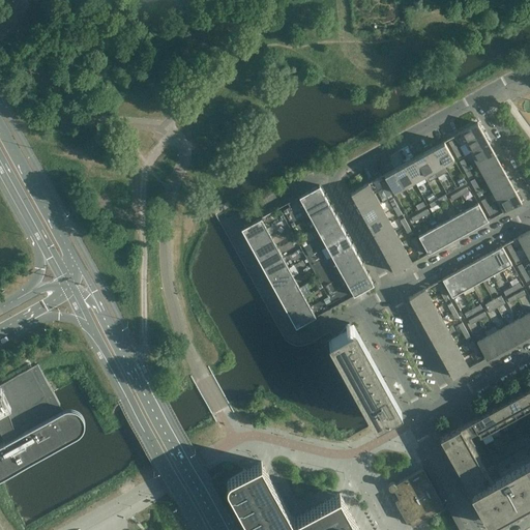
[(483,134),(477,123),(460,133),(466,143),(483,134)]
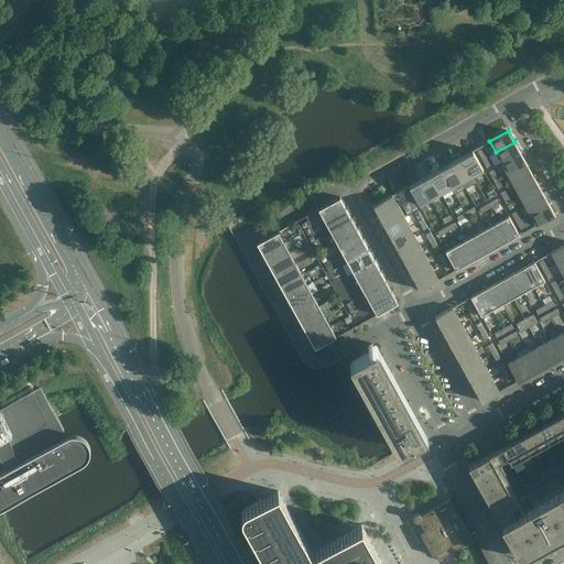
[(520,152),(514,142),(496,152),(501,163),(520,152)]
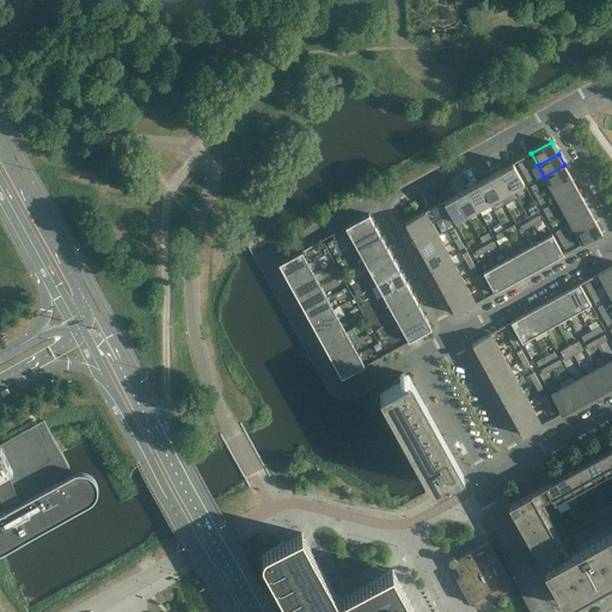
[(522,161),(518,164),(524,173),(527,171),(522,161)]
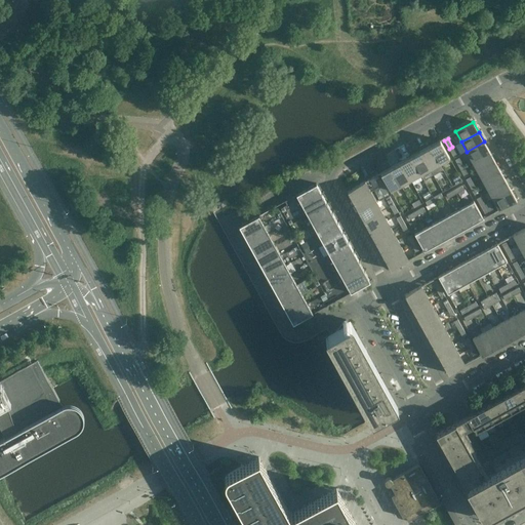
[(449,158),(440,140),(430,146),(440,163),(449,158)]
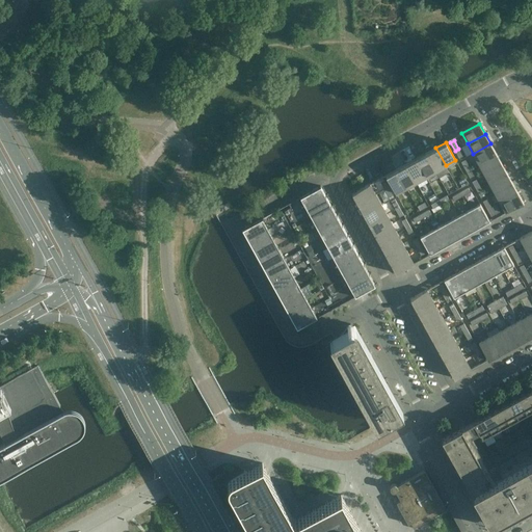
[(478,163),(496,154),(490,143),(473,154),(478,163)]
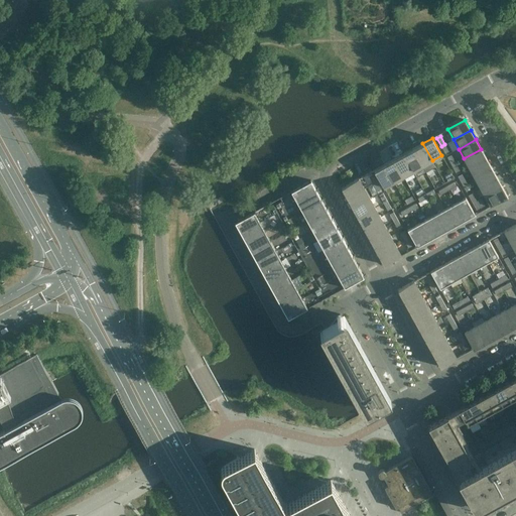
[(432,160),(422,143),(413,148),(422,165),(432,160)]
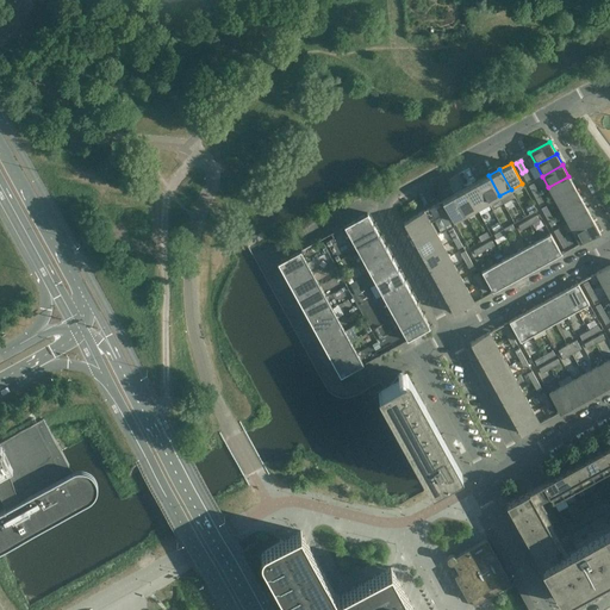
[(531,179),(526,170),(522,173),(527,182),(531,179)]
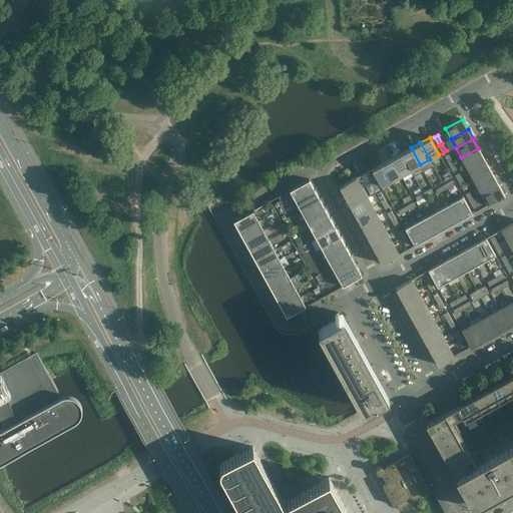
[(420,164),(411,147),(401,153),(411,170),(420,164)]
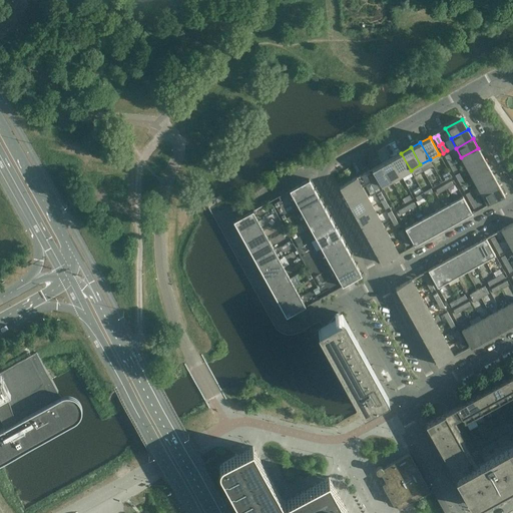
[(466,166),(484,157),(478,148),(461,157),(466,166)]
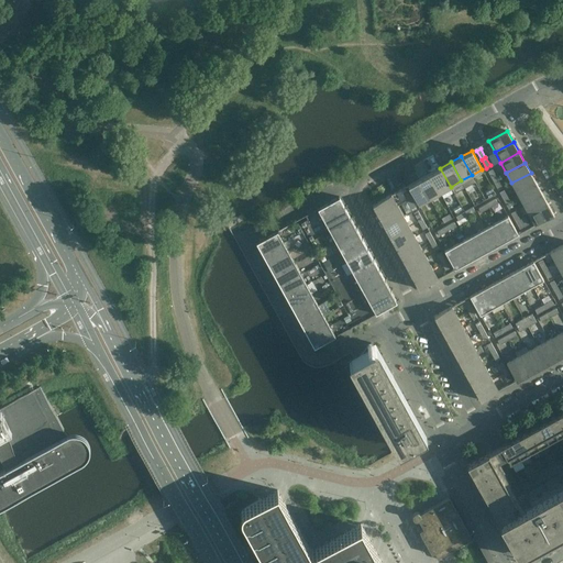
[(451,187),(440,168),(429,174),(440,192),(451,187)]
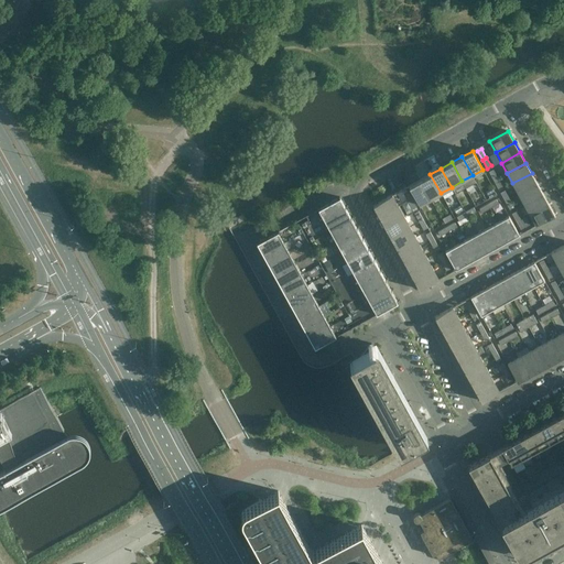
[(494,170),(489,172),(494,181),(498,179),(494,170)]
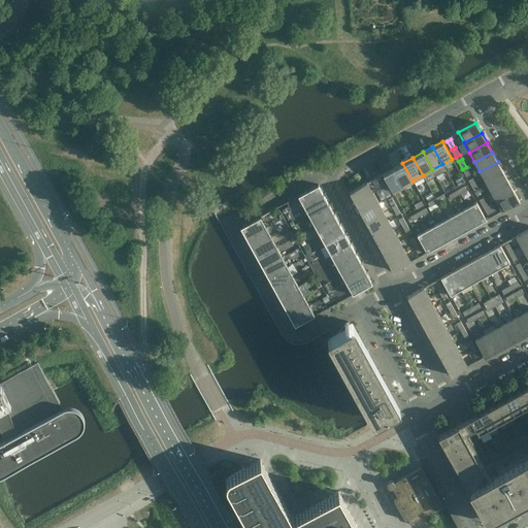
[(486,182),(503,171),(498,162),(480,171),(486,182)]
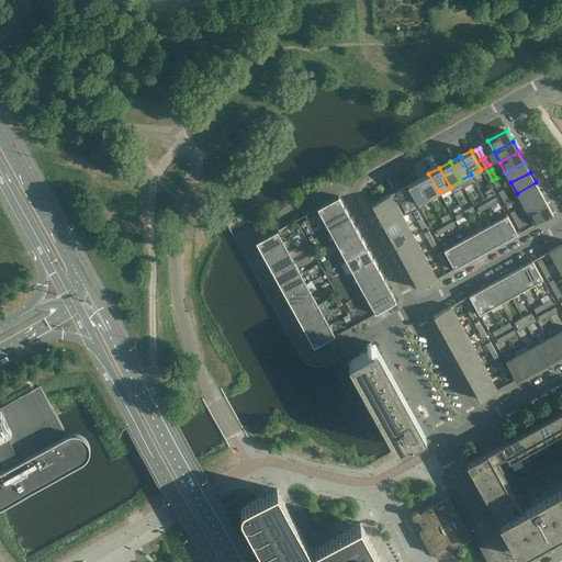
[(439,192),(428,173),(418,179),(428,198),(439,192)]
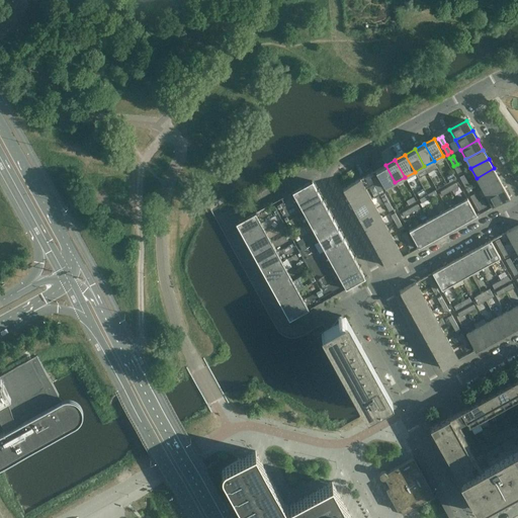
[(461,171),(457,164),(453,166),(457,173),(461,171)]
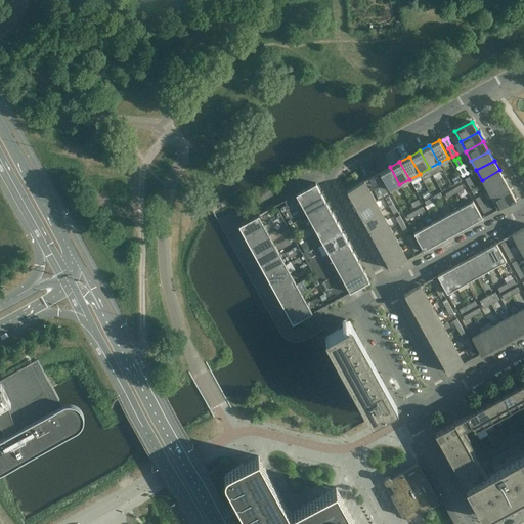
[(399,184),(390,167),(380,173),(390,190),(399,184)]
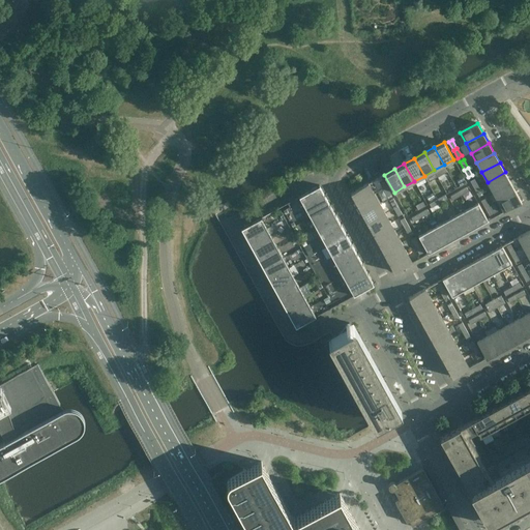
[(493,192),(510,182),(505,172),(488,182),(493,192)]
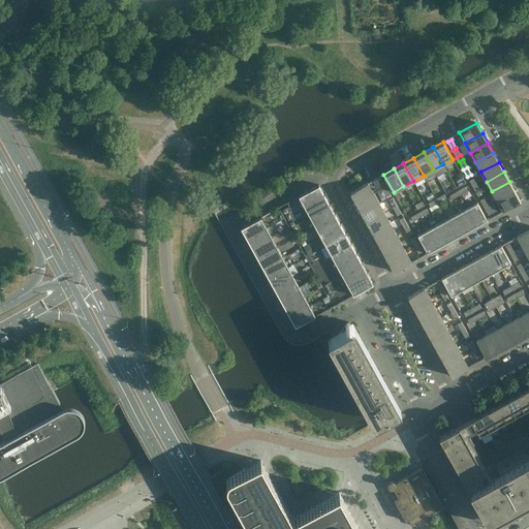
[(386,186),(381,179),(377,181),(382,188),(386,186)]
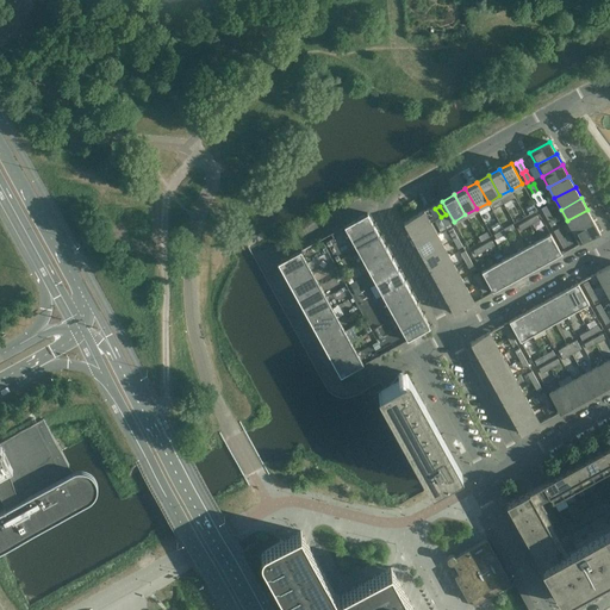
[(546,206),(541,209),(546,218),(551,215),(546,206)]
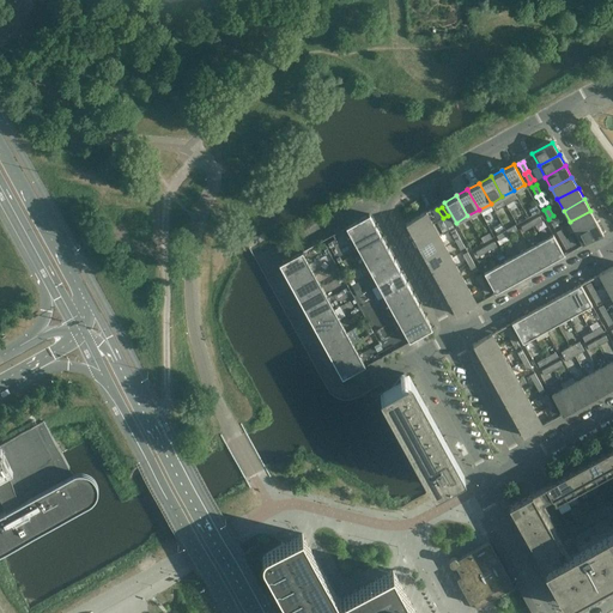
[(576,234),(596,222),(590,211),(570,222),(576,234)]
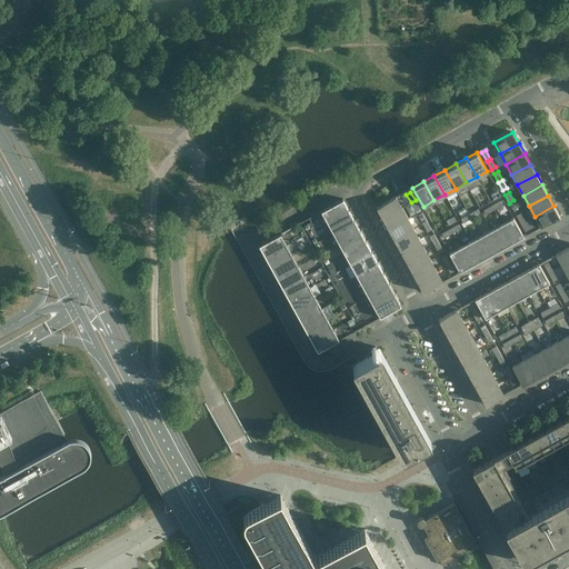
[(401,208),(396,197),(377,208),(382,218),(401,208)]
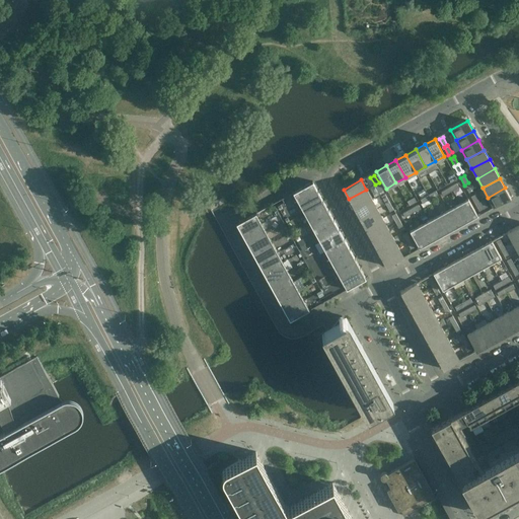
[(298,203),(318,192),(312,181),(293,193),(298,203)]
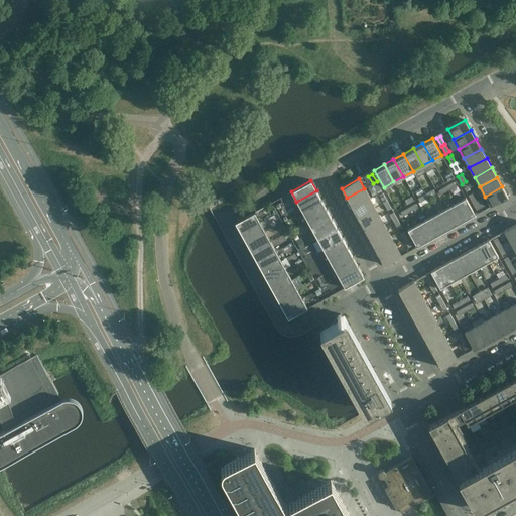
[(381,189),(377,181),(373,183),(377,191),(381,189)]
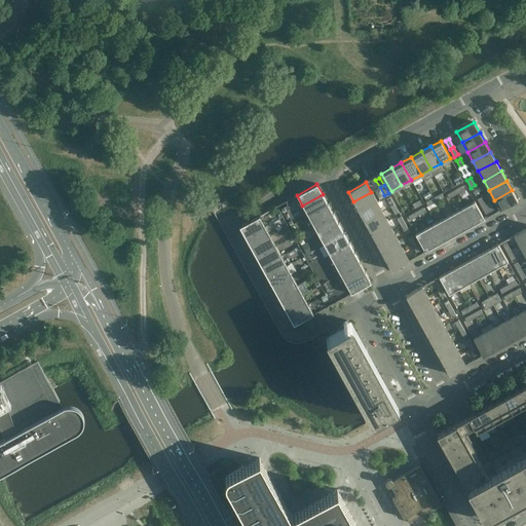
[(480,193),(475,185),(471,188),(476,195),(480,193)]
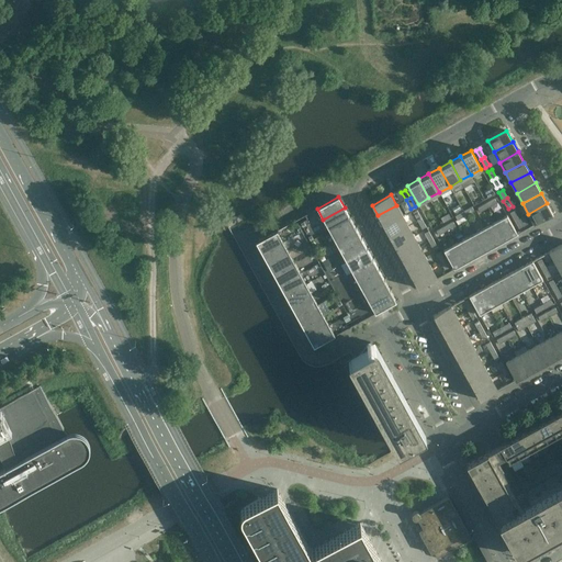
[(497,203),(495,199),(486,203),(489,208),(497,203)]
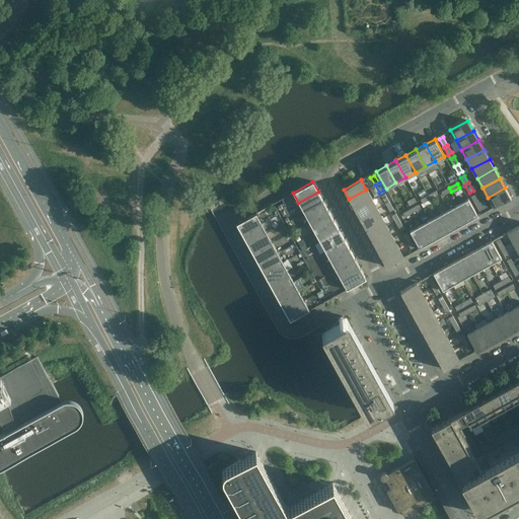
[(443,196),(451,192),(449,188),(441,193),(443,196)]
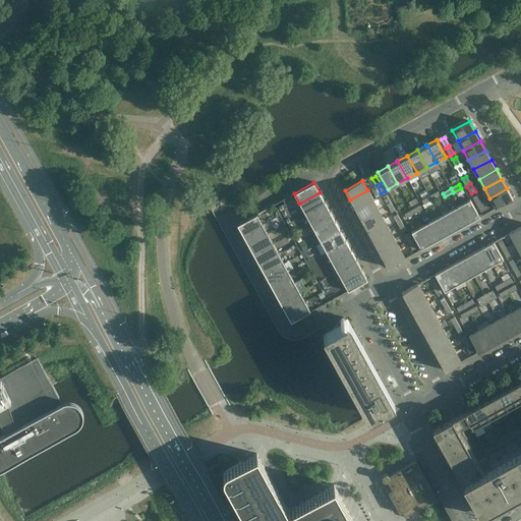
[(513,198),(507,188),(489,198),(496,209),(513,198)]
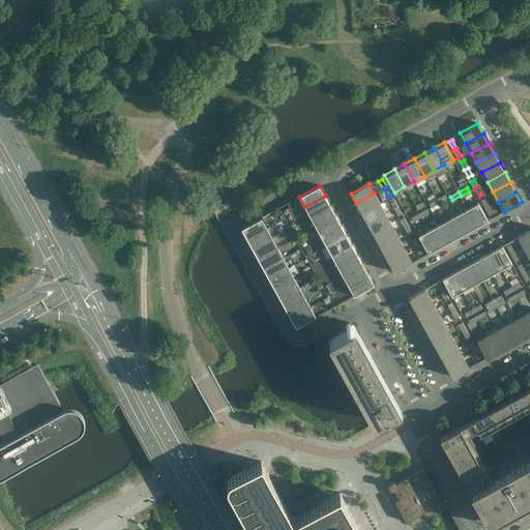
[(380,204),(374,194),(356,203),(362,213),(380,204)]
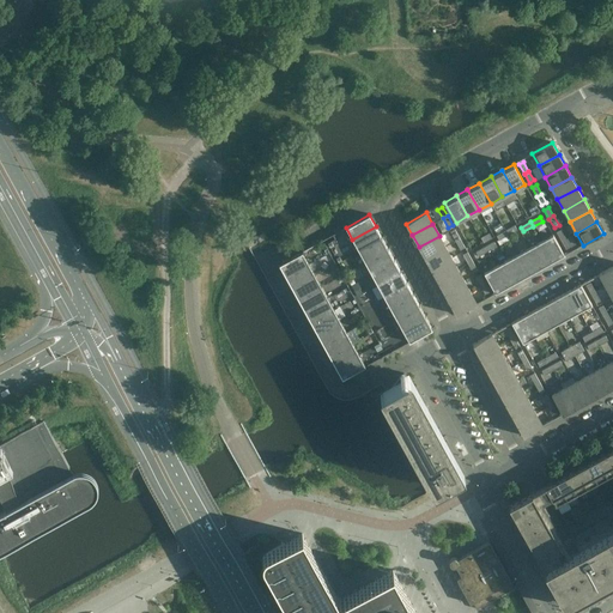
[(517,230),(515,225),(505,231),(508,235),(517,230)]
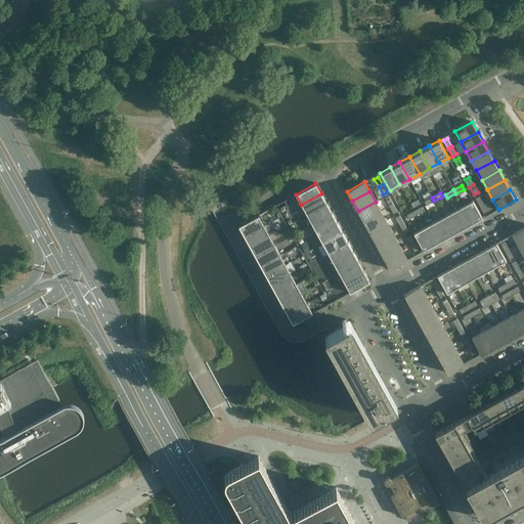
[(307,214),(326,203),(321,193),(301,205),(307,214)]
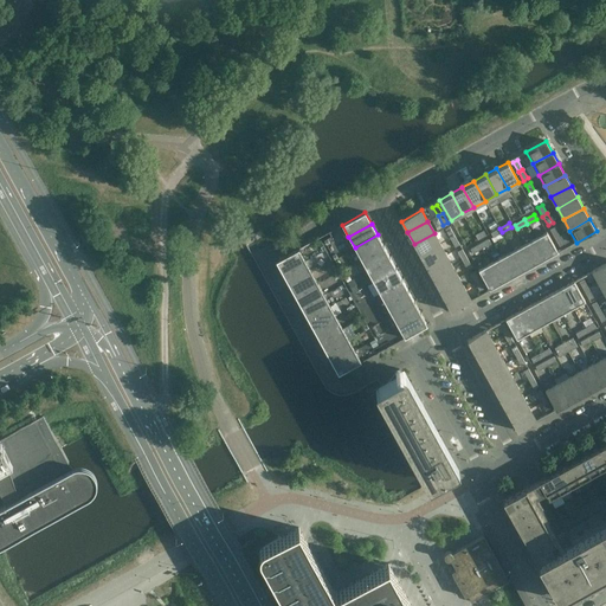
[(405,337),(355,247),(348,237),(342,225),(321,237),(382,349),(405,337)]
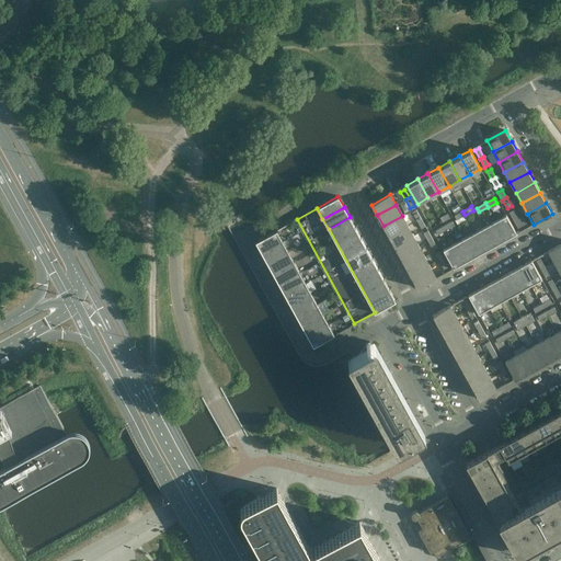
[(421,218),(416,209),(412,213),(416,220),(421,218)]
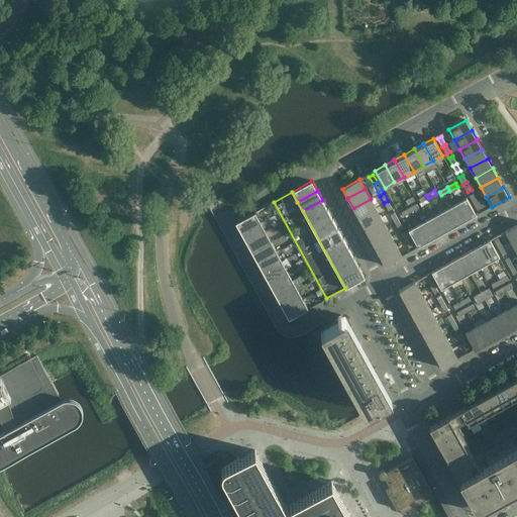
[(473,194),(470,196),(474,203),(478,201),(473,194)]
